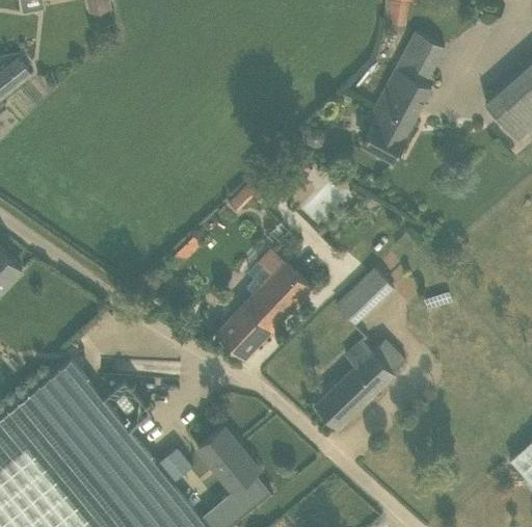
[(107,0),(88,0),(91,15),(110,11),(107,0)]
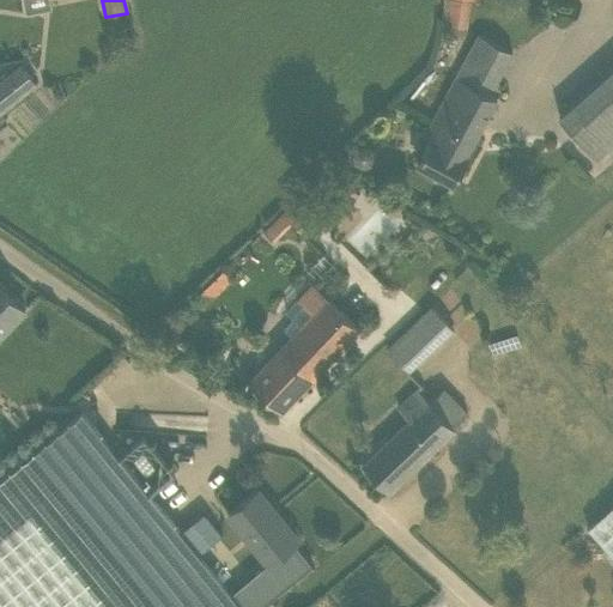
[(471,5),(443,2),(441,32),(469,35),(471,5)]
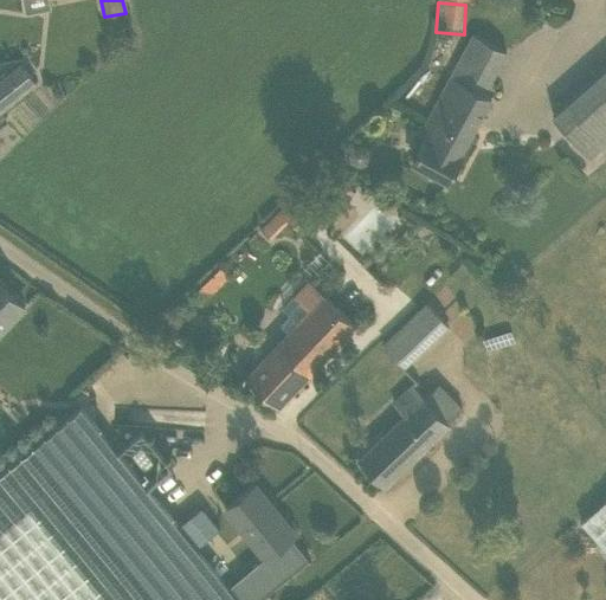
[(413,168),(449,187),(463,160),(462,159),(491,102),(485,98),(507,57),(475,40),(421,139),(427,142),(413,168)]
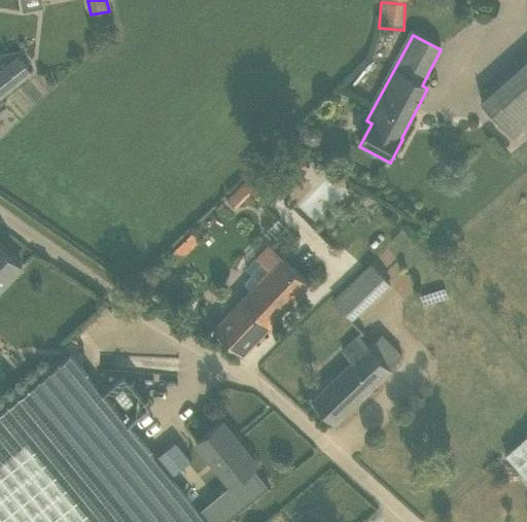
[(19,62),(0,76),(0,102),(31,77),(19,62)]
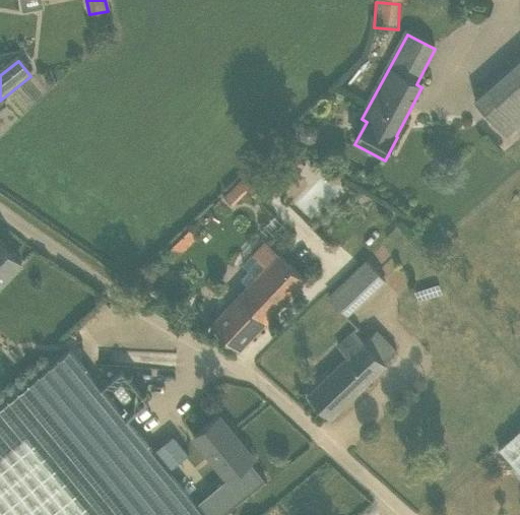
[(519,63),(474,104),(507,140),(519,128),(519,63)]
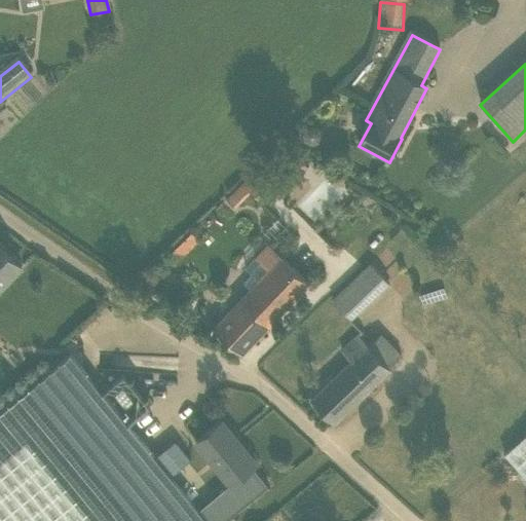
[(233,211),(249,195),(258,206),(271,192),(253,174),(224,202),(233,211)]
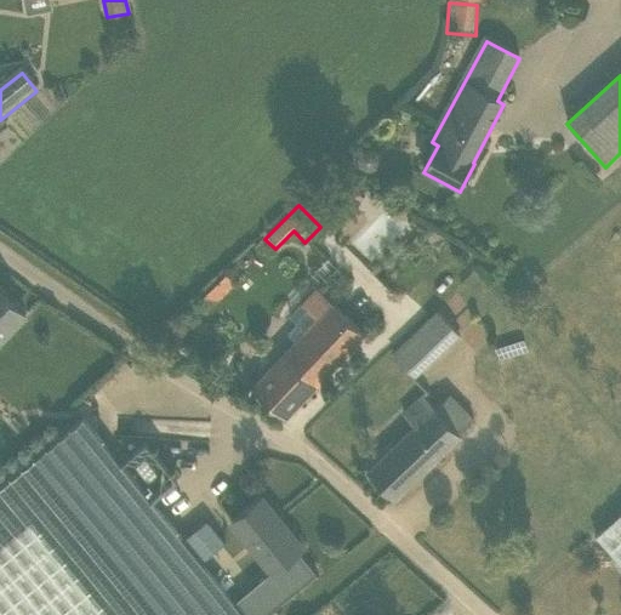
[(0,346),(26,318),(0,294),(0,346)]
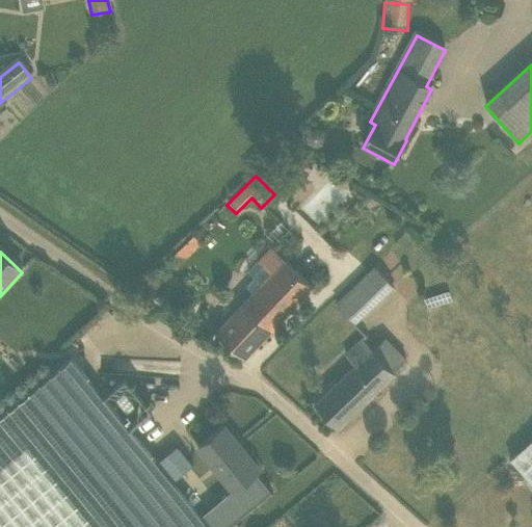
[(261,289),(216,337),(244,362),(313,289),(286,263),(276,256),(253,281),(261,289)]
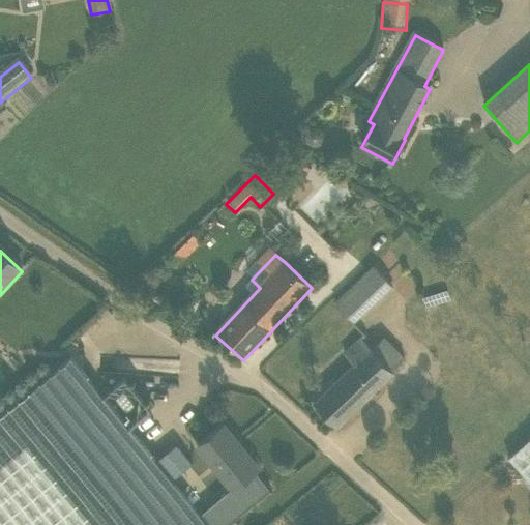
[(335,308),(353,326),(392,288),(375,270),(335,308)]
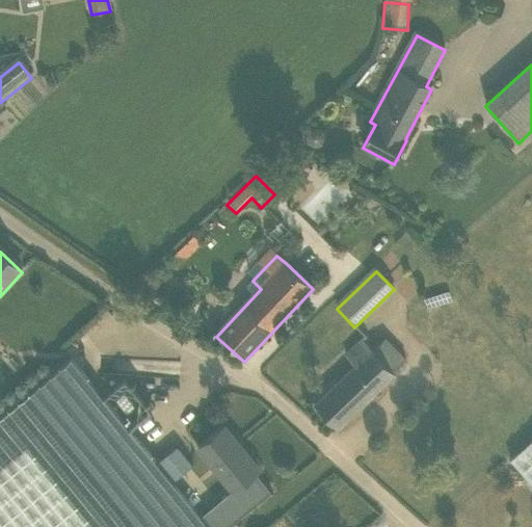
[(373,353),(363,343),(345,359),(355,369),(315,409),(338,432),(396,377),(394,376),(405,365),(384,342),(373,353)]
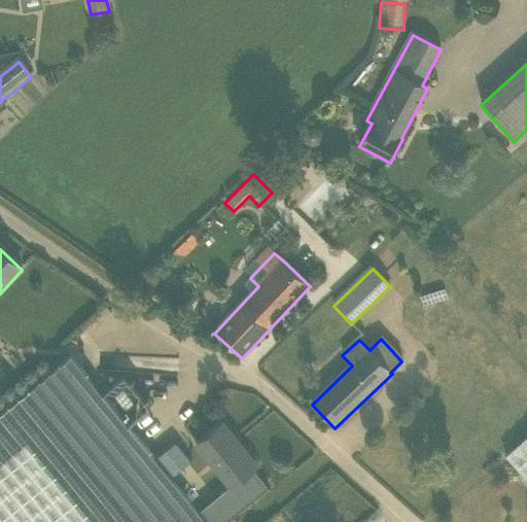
[(205,521),(174,484),(190,471),(172,448),(155,461),(129,428),(150,411),(125,379),(102,396),(71,358),(0,416),(0,521),(205,521)]
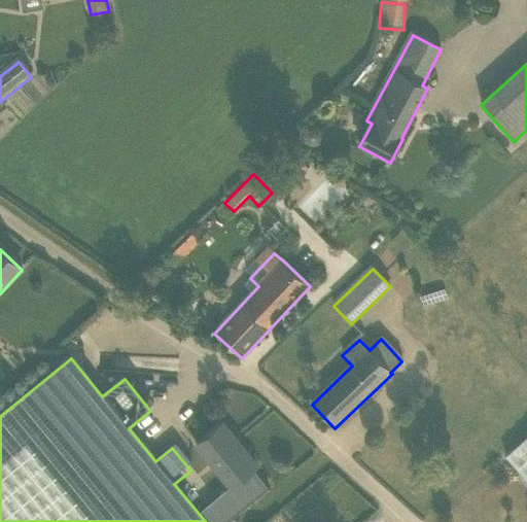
[(231,490),(257,470),(222,426),(197,447),(231,490)]
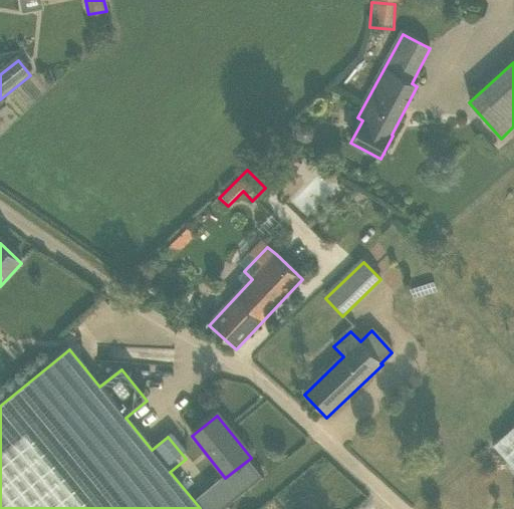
[(513,471),(513,428),(493,447),(513,471)]
